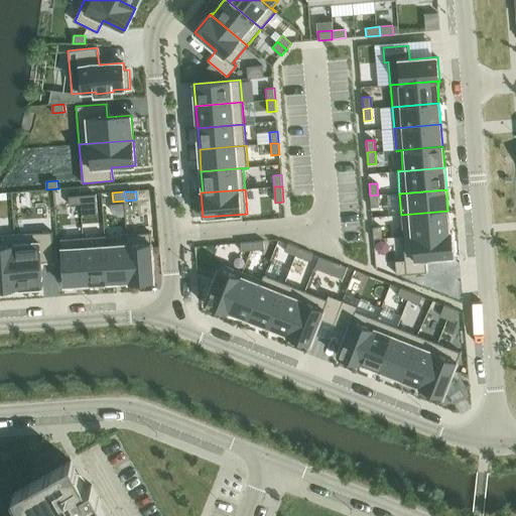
[(11,192),(0,192),(0,202),(12,201),(11,192)]
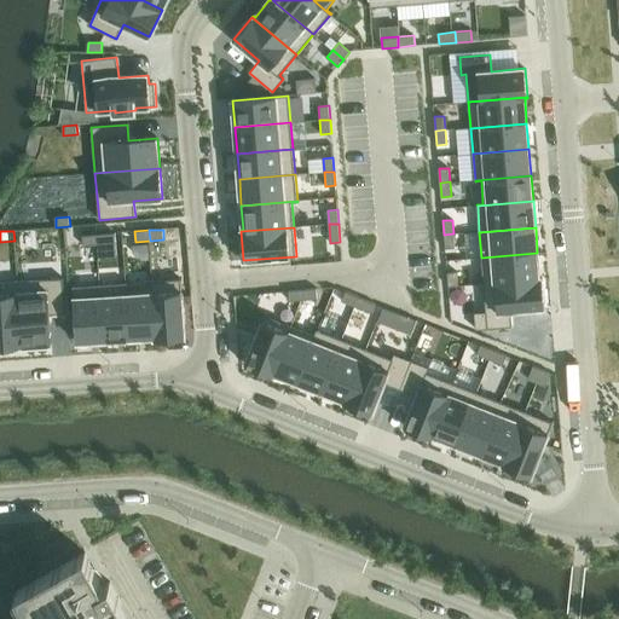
[(115,233),(99,235),(100,244),(116,243),(115,233)]
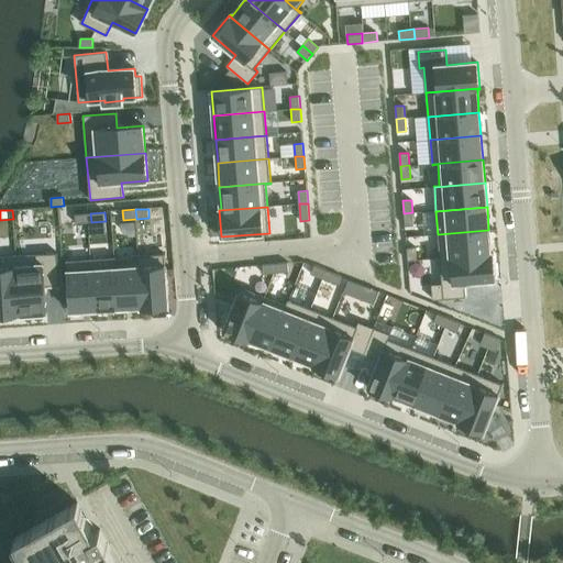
[(412,212),(404,213),(405,227),(414,225),(412,212)]
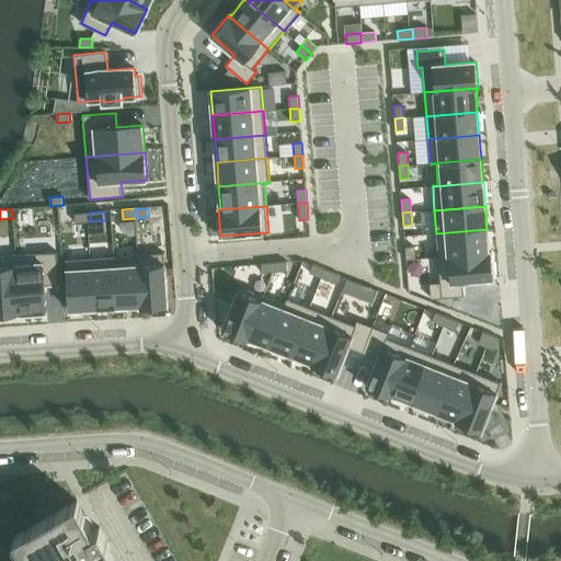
[(90,213),(75,214),(76,222),(91,221),(90,213)]
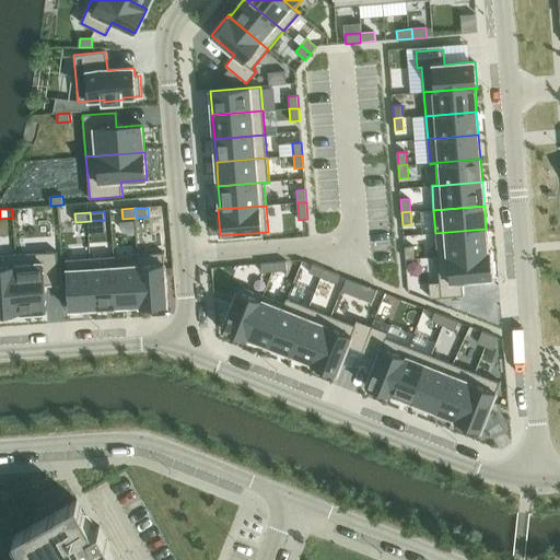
[(486,229),(435,233),(438,257),(491,253),(490,252),(488,252),(486,229)]
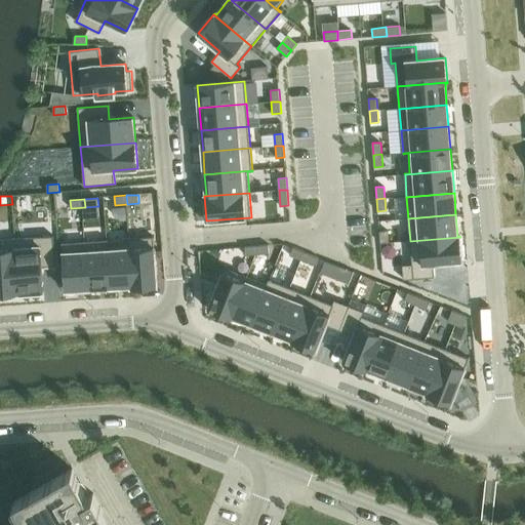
[(388,231),(379,232),(380,243),(389,243),(388,231)]
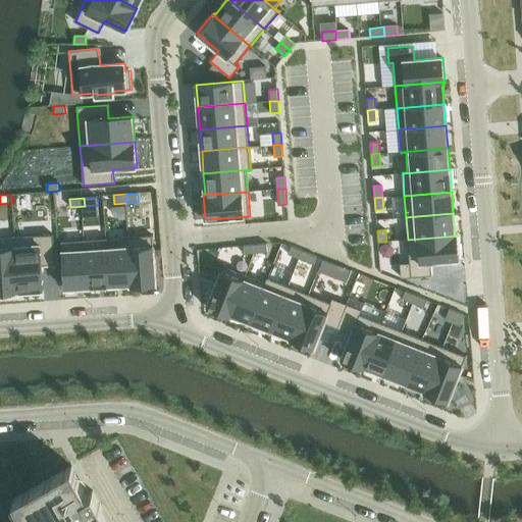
[(53,235),(14,238),(18,292),(44,290),(42,266),(55,265),(53,235)]
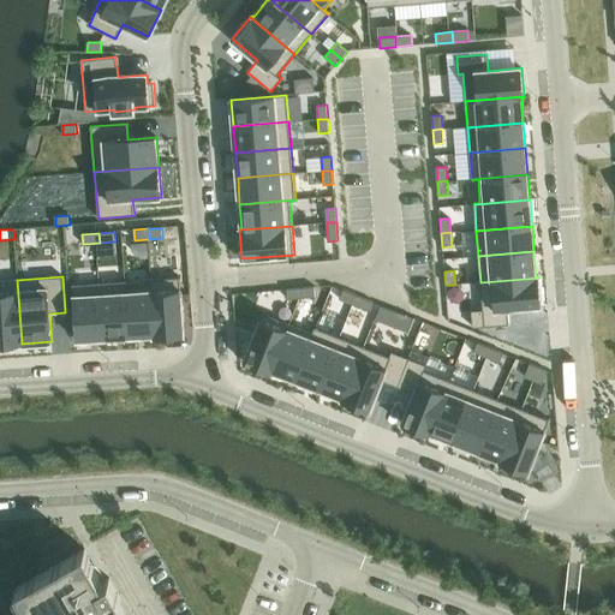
[(180,278),(151,279),(155,338),(184,335),(180,278)]
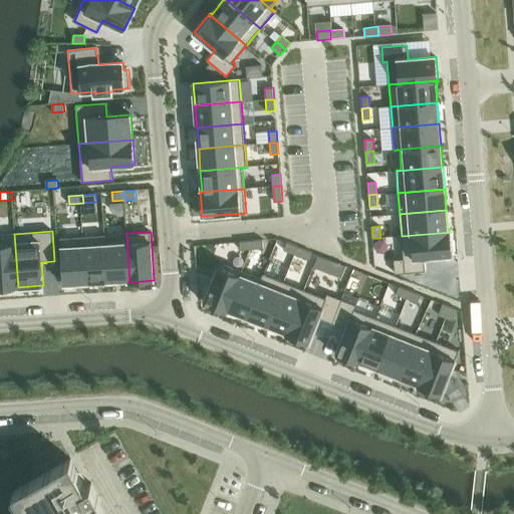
[(404,259),(395,259),(396,273),(426,271),(425,258),(453,255),(451,232),(402,236),(404,259)]
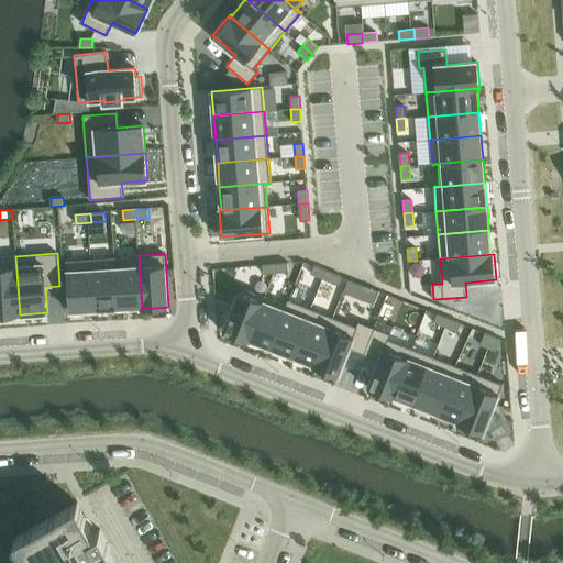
[(116,257),(114,257),(118,308),(141,307),(141,309),(142,309),(139,255),(138,255),(138,261),(117,262),(116,257)]
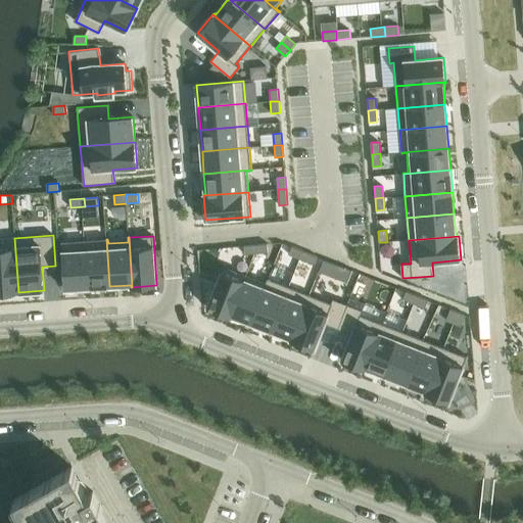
[(14,238),(0,238),(0,293),(18,292),(14,238)]
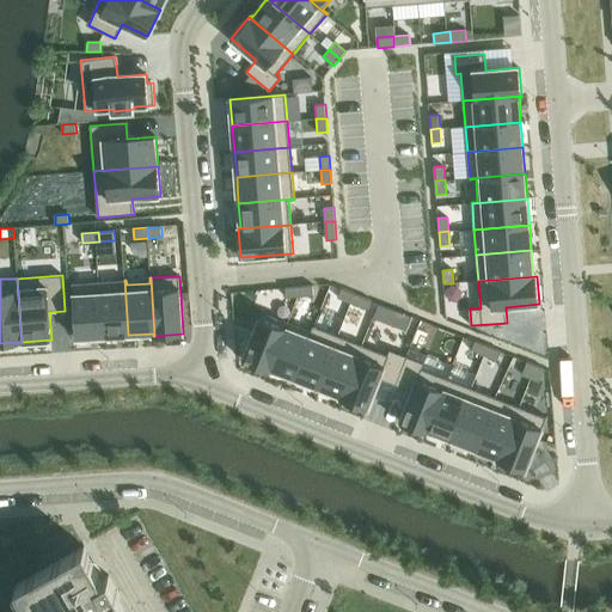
[(124,280),(99,281),(103,337),(128,335),(124,280)]
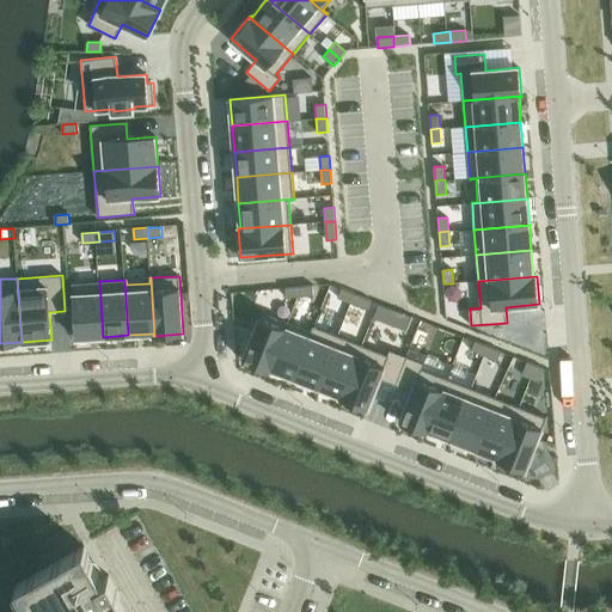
[(99,281),(72,283),(75,338),(103,337),(99,281)]
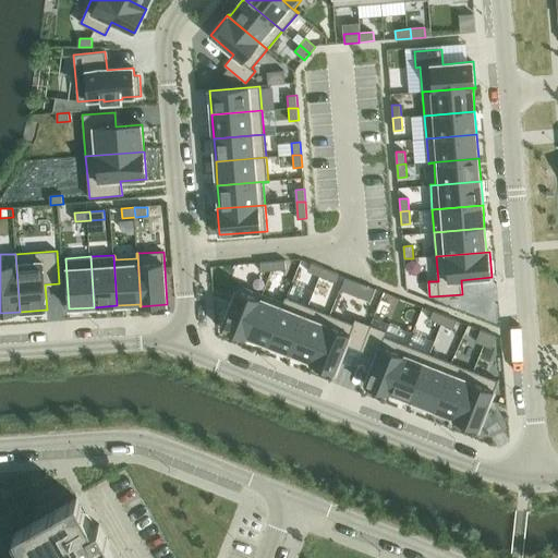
[(286,261),(273,262),(274,270),(287,269),(286,261)]
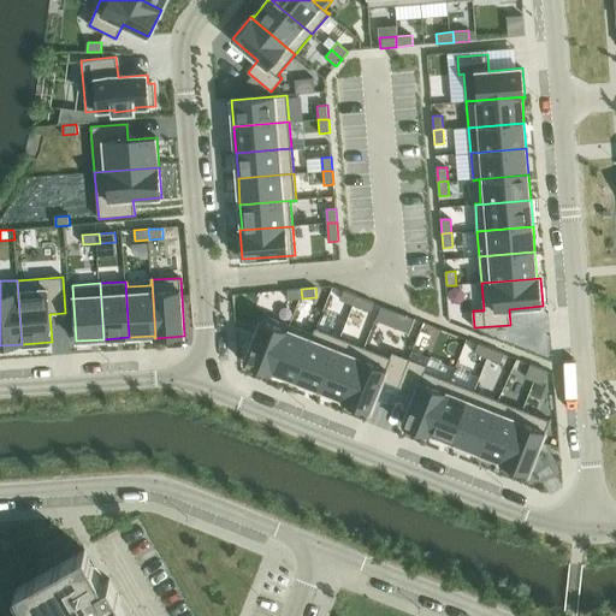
[(301,289),(288,290),(288,300),(302,298),(301,289)]
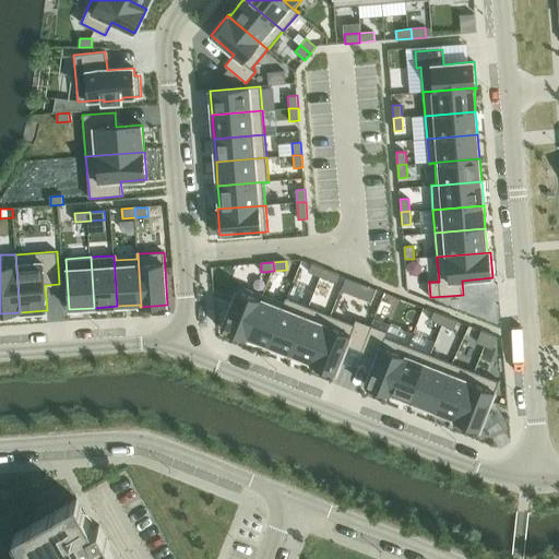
[(312,264),(309,272),(323,277),(326,270),(312,264)]
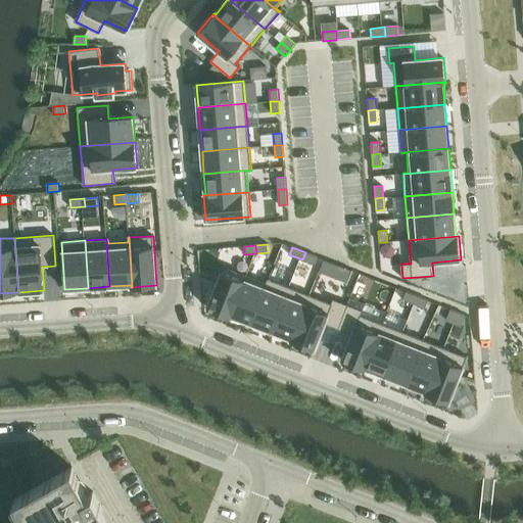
[(305,252),(302,259),(315,265),(318,257),(305,252)]
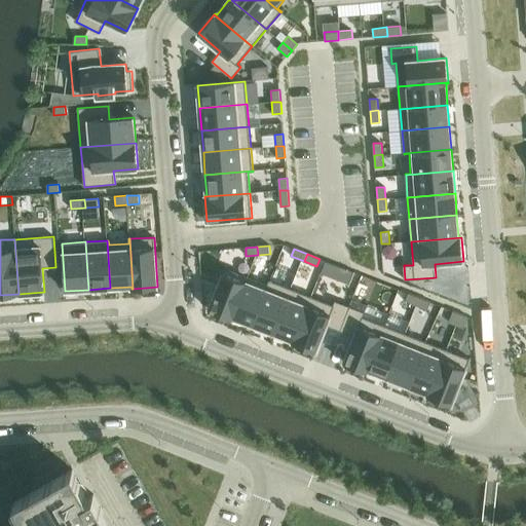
[(225,267),(209,309),(231,318),(248,276),(225,267)]
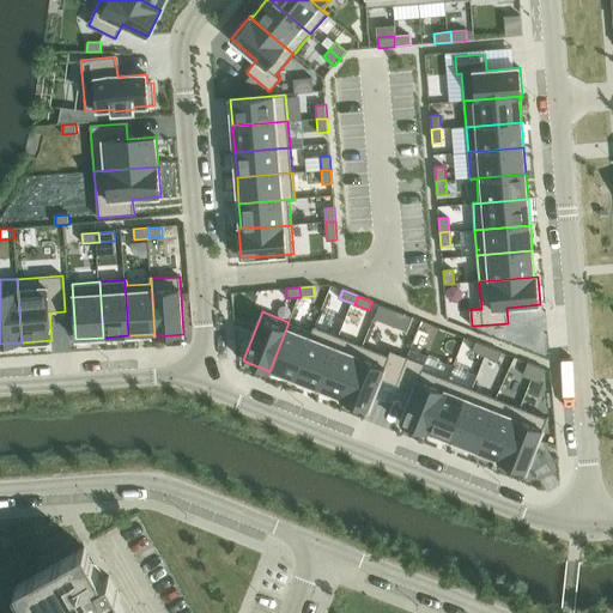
[(289,322),(269,371),(271,371),(272,369),(295,378),(315,327),(314,326),(311,332),(289,322)]
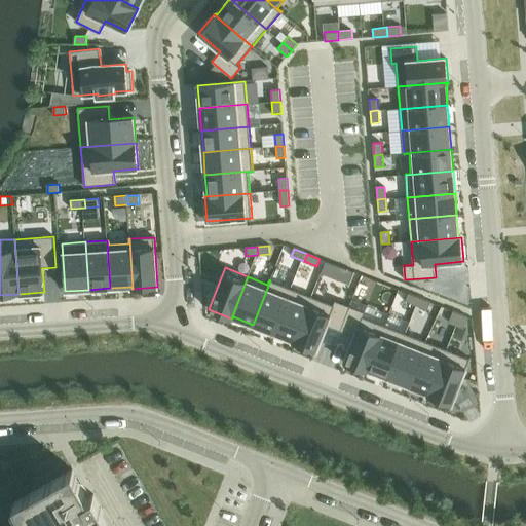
[(270,280),(253,325),(273,333),(291,288),(270,280)]
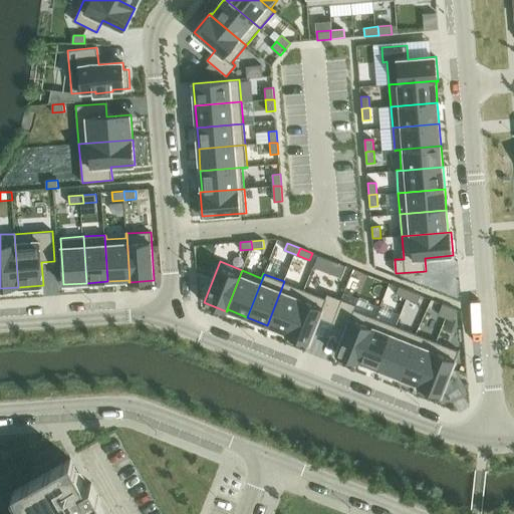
[(284,281),(267,325),(286,332),(285,334),(286,335),(304,289),(284,281)]
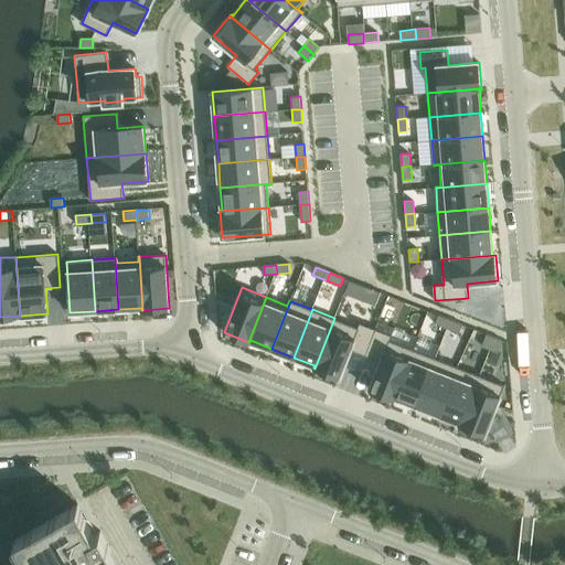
[(439,316),(436,323),(447,328),(450,320),(439,316)]
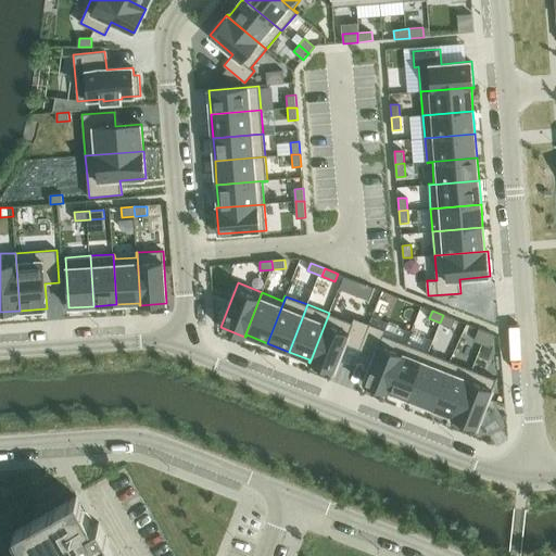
[(329,313),(310,363),(335,371),(345,343),(359,350),(370,324),(354,317),(353,323),(329,313)]
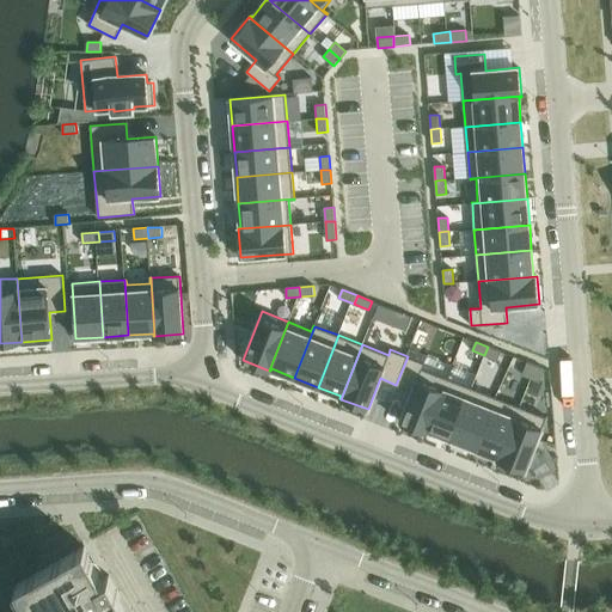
[(488,347),(484,355),(497,361),(501,352),(488,347)]
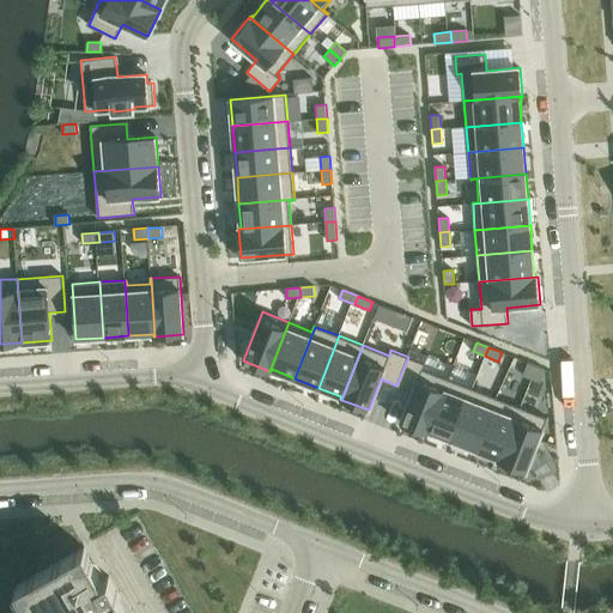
[(408,357),(396,386),(413,392),(401,423),(428,434),(449,378),(423,369),(425,364),(408,357)]
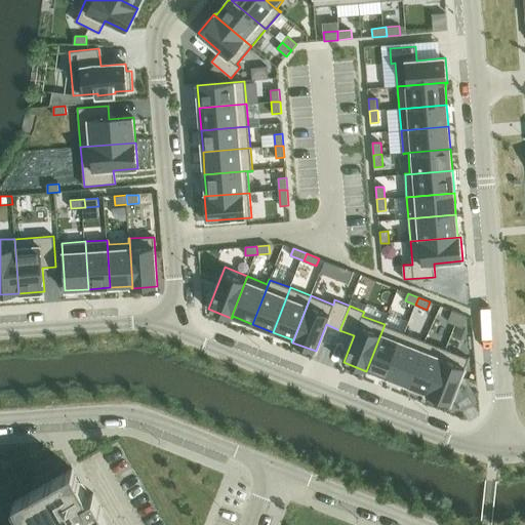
[(452,311),(448,322),(455,325),(459,314),(452,311)]
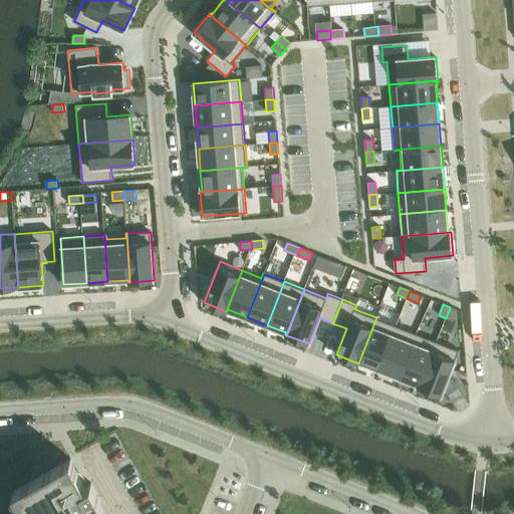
[(450,307),(446,318),(453,321),(458,310),(450,307)]
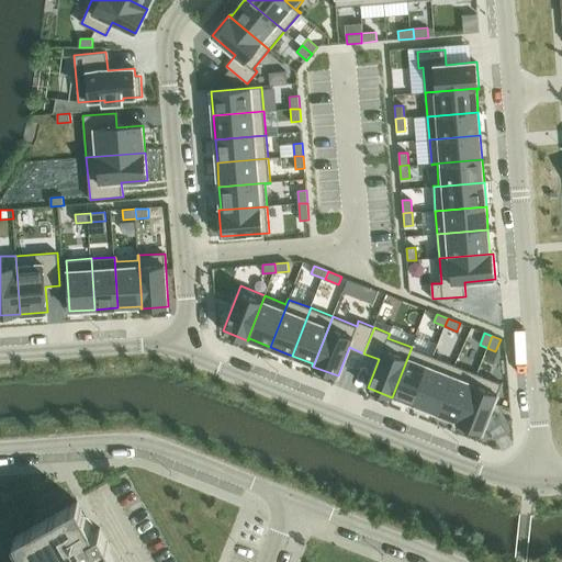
[(412,347),(392,397),(393,397),(394,395),(415,404),(434,356),(412,347)]
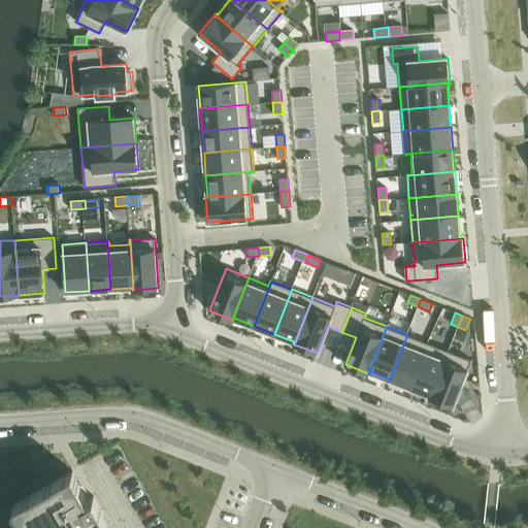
[(407,334),(390,380),(410,387),(428,342),(407,334)]
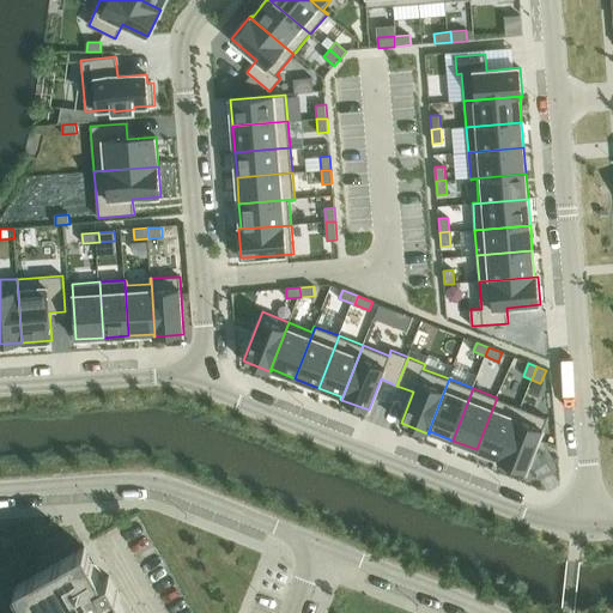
[(497,398),(477,449),(499,459),(498,461),(499,462),(521,407),(497,398)]
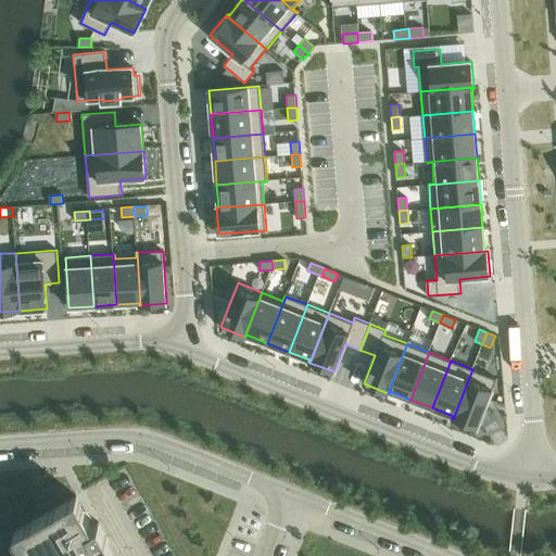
[(472,369),(453,419),(477,428),(496,379),(472,369)]
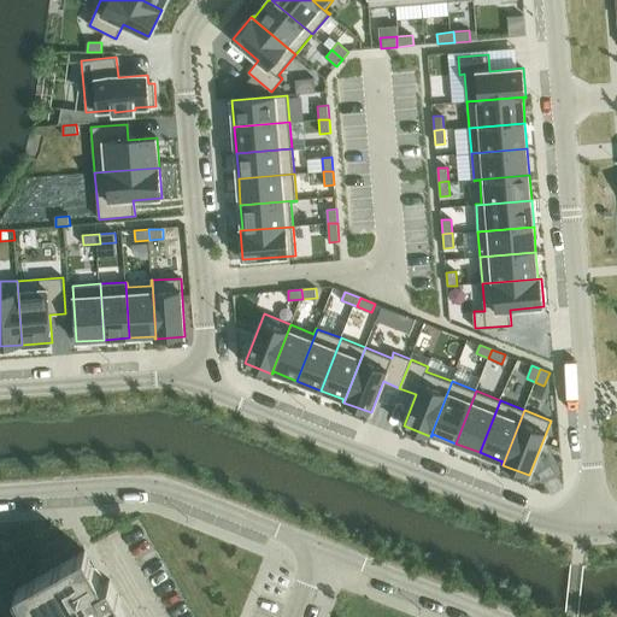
[(86,551),(17,591),(18,593),(27,588),(42,616),(115,616),(110,606),(118,601),(122,600),(110,580),(107,582),(104,583),(94,566),(86,551)]
